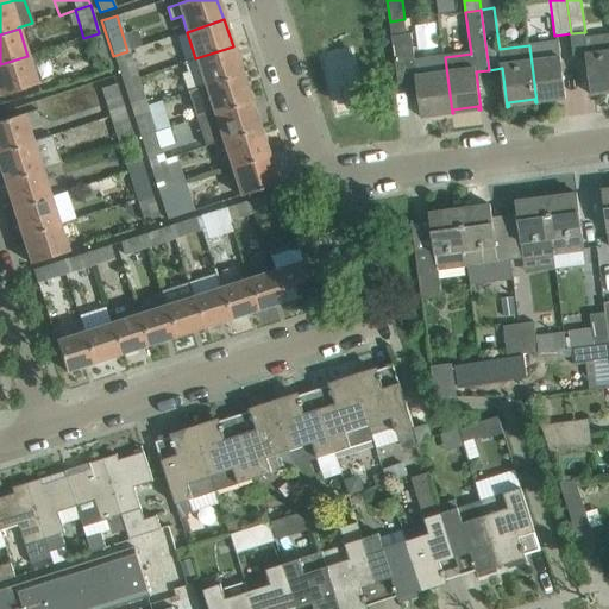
[(99,33),(83,38),(92,64),(107,60),(99,33)]
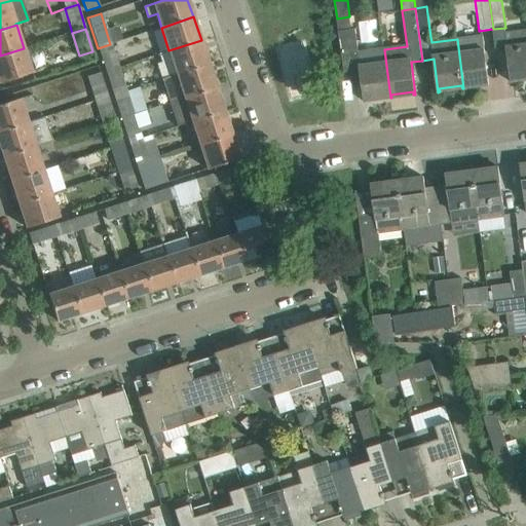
[(513,82),(513,79),(525,76),(525,30),(504,33),(511,82),(513,82)]
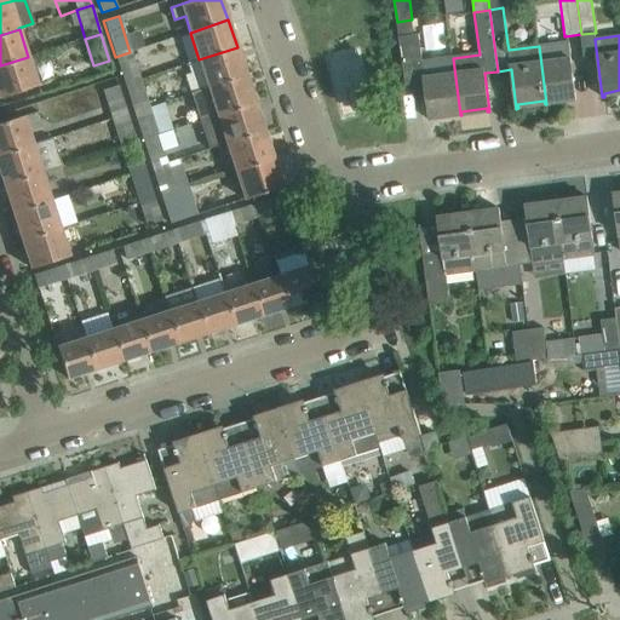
[(577,101),(569,42),(539,46),(546,104),(547,104),(547,101),(573,97),(574,101),(577,101)]
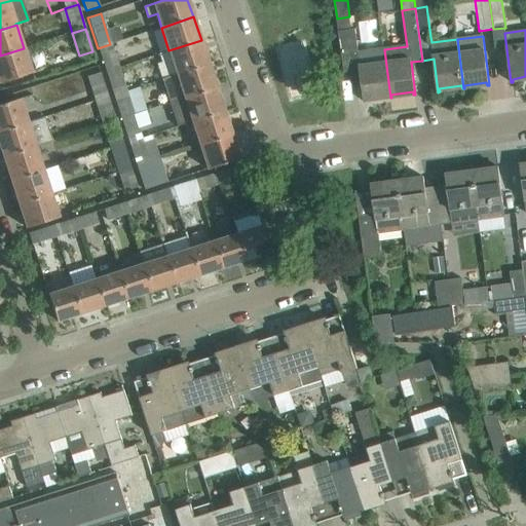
[(209,64),(201,40),(168,50),(177,74),(200,67),(209,64)]
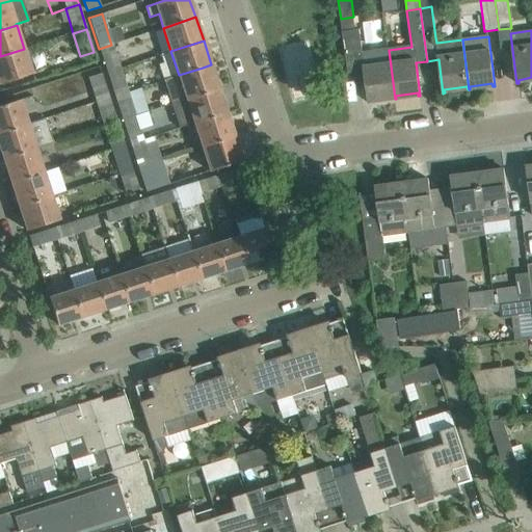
[(106,73),(118,69),(111,45),(99,49),(106,73)]
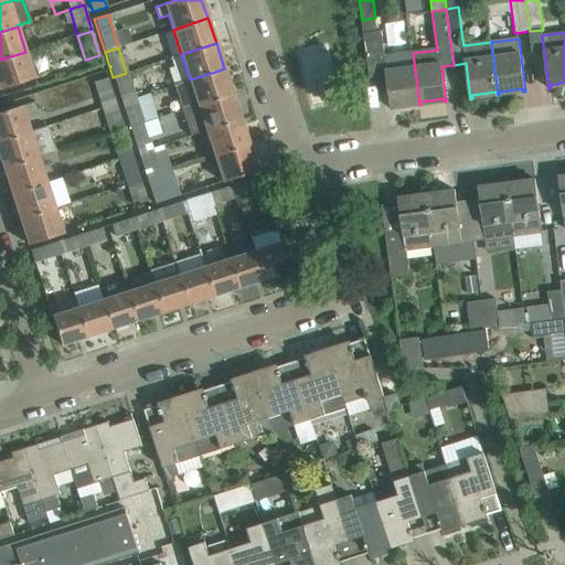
[(25,52),(0,60),(0,88),(34,78),(25,52)]
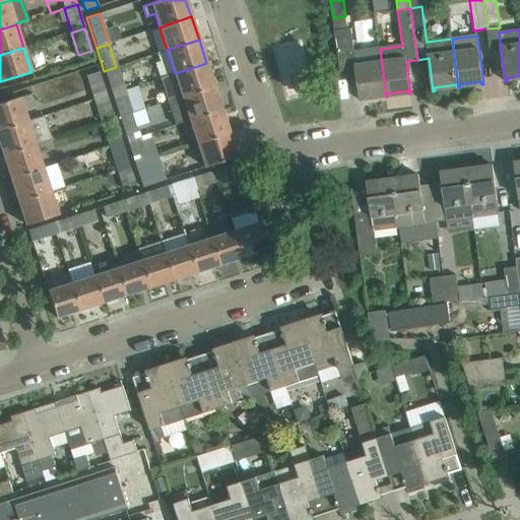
[(363,101),(362,96),(384,93),(384,98),(386,96),(380,49),(353,52),(361,101),(363,101)]
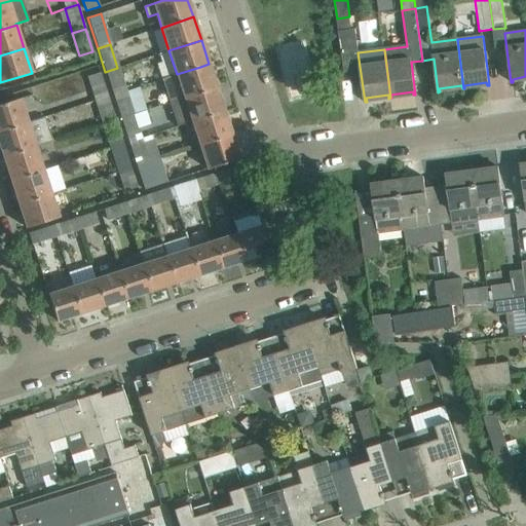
[(209,64),(200,67),(177,74),(161,79),(170,103),(208,90),(217,87),(209,64)]
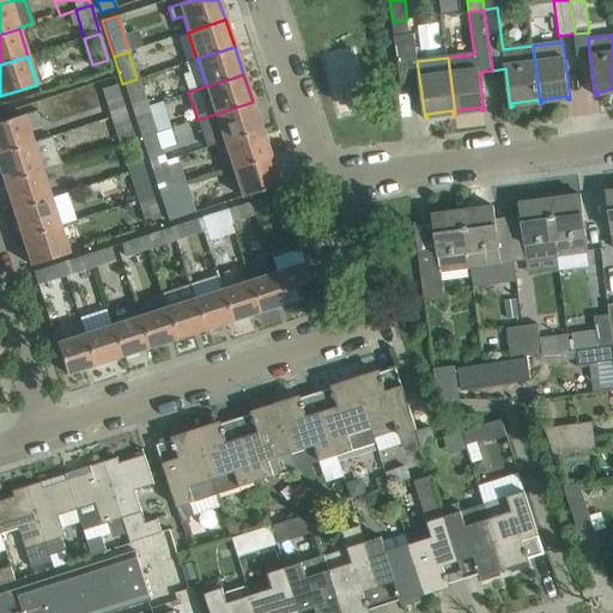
[(137,79),(122,84),(129,103),(143,99),(137,79)]
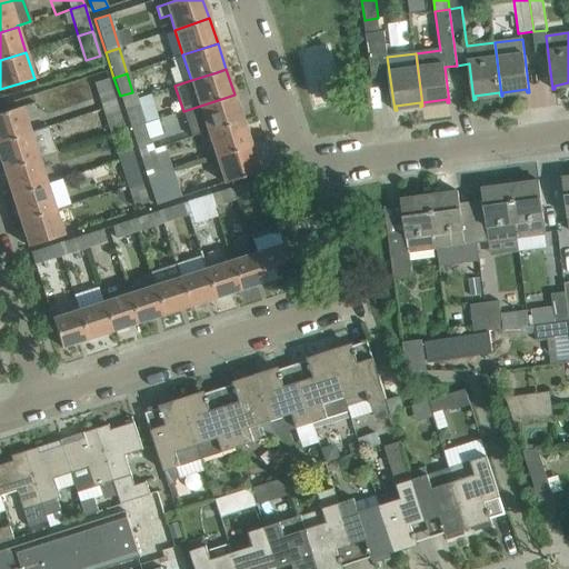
[(100,103),(113,99),(107,78),(93,82),(100,103)]
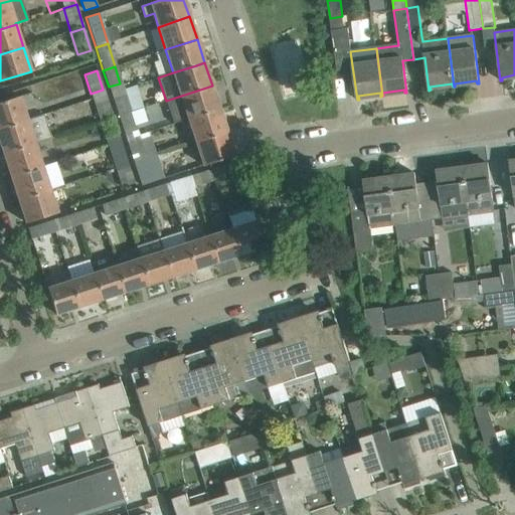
[(212,86),(203,89),(166,101),(173,124),(188,119),(219,109),(212,86)]
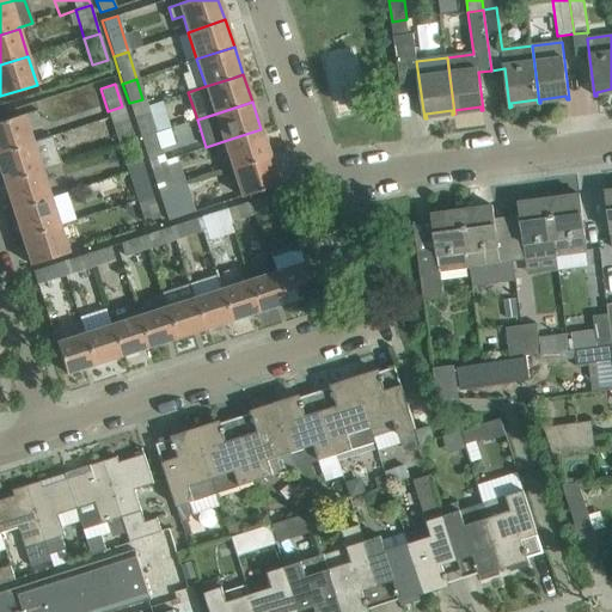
[(141,139),(154,134),(148,111),(134,116),(141,139)]
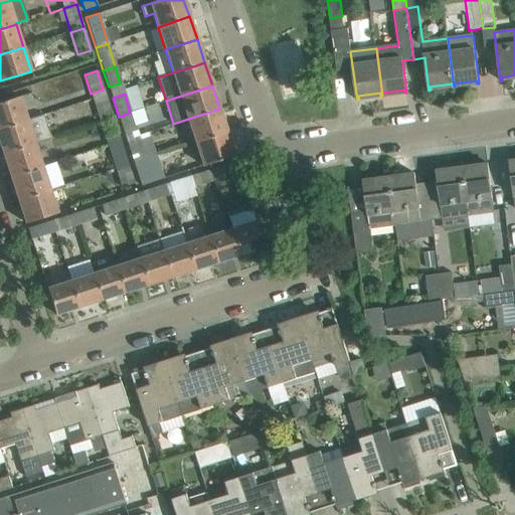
[(0,128),(27,120),(19,96),(0,102),(0,128)]
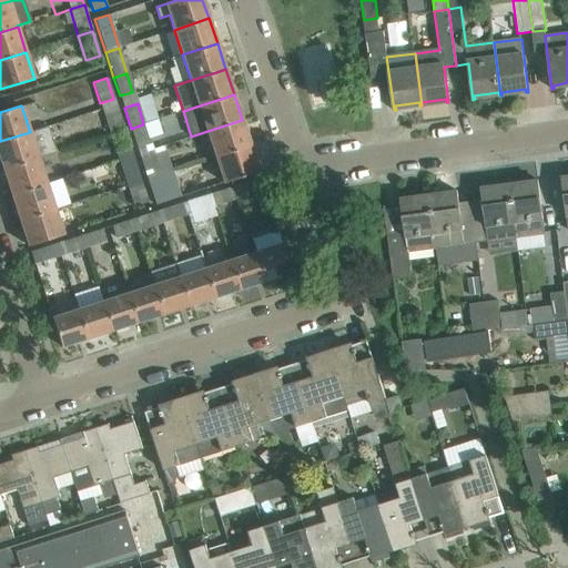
[(110,134),(124,130),(118,110),(103,114),(110,134)]
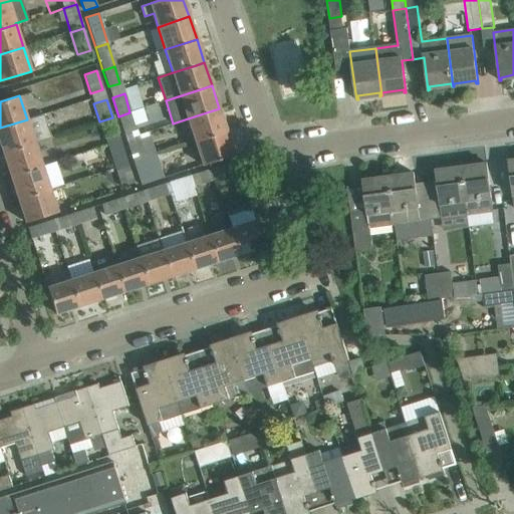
[(226,132),(219,108),(188,118),(195,142),(218,135),(226,132)]
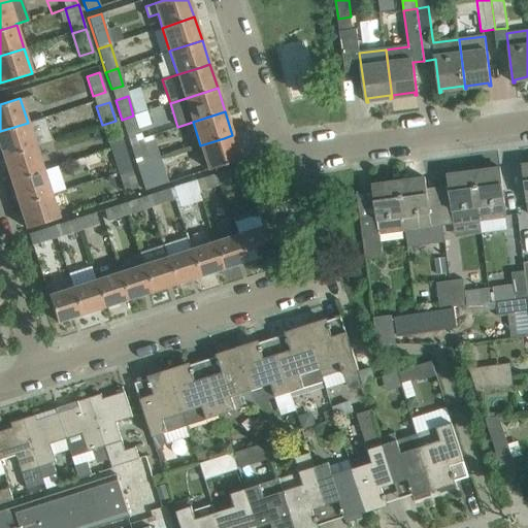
[(133,116),(122,120),(127,137),(139,133),(133,116)]
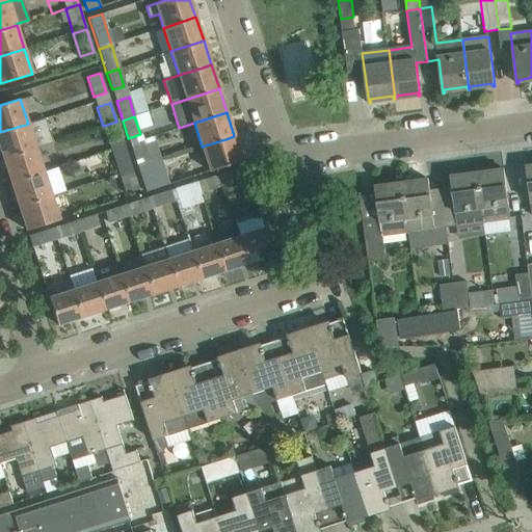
[(44,117),(28,124),(0,132),(0,149),(3,158),(35,148),(51,142),(44,117)]
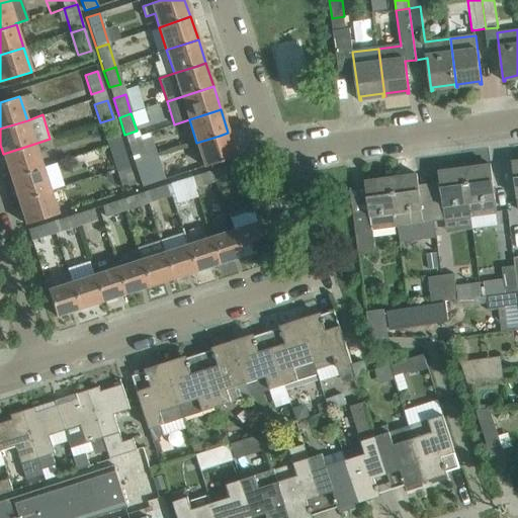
[(113,118),(100,122),(105,141),(119,136),(113,118)]
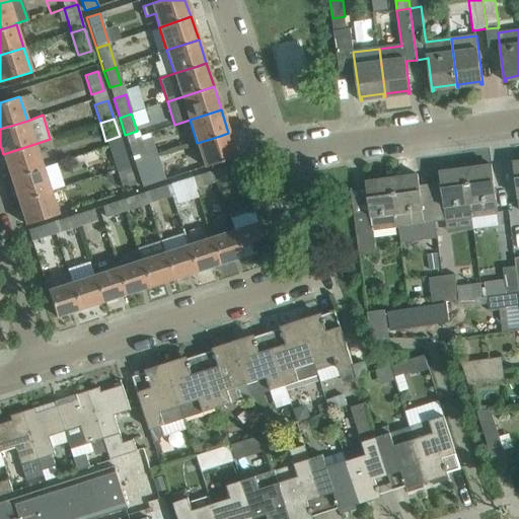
[(228,133),(220,136),(197,143),(205,167),(236,157),(228,133)]
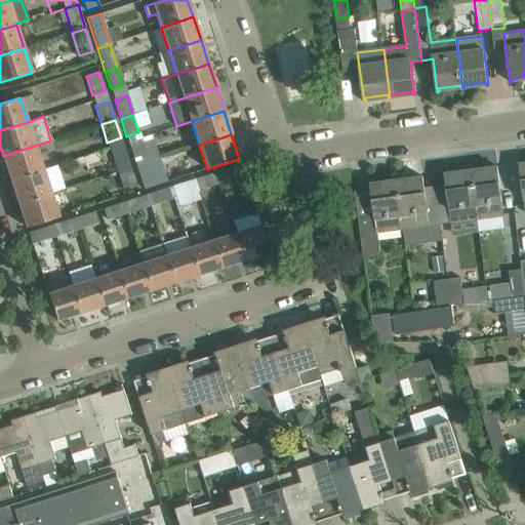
[(135,166),(149,162),(142,142),(129,147),(135,166)]
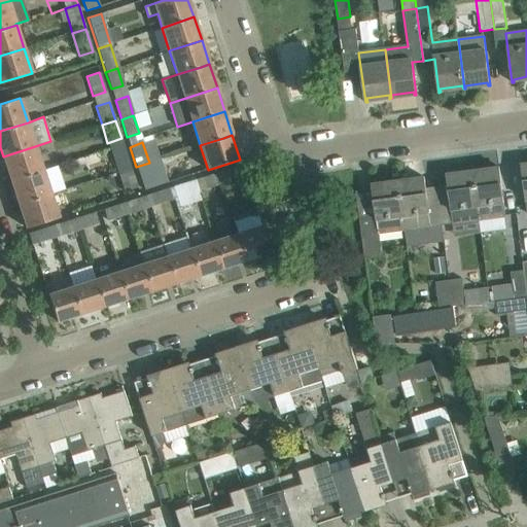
[(43,170),(35,146),(3,156),(10,180),(43,170)]
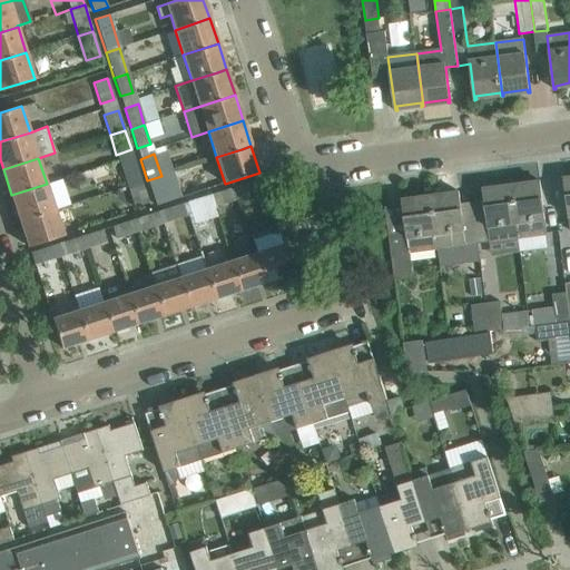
[(127,187),(141,183),(135,161),(120,166),(127,187)]
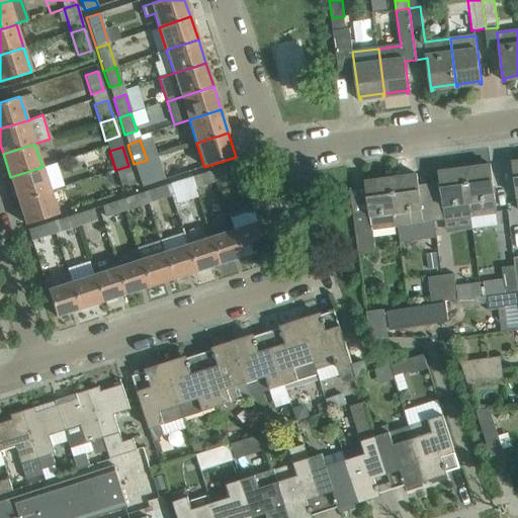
[(147,160),(134,164),(140,181),(152,177),(147,160)]
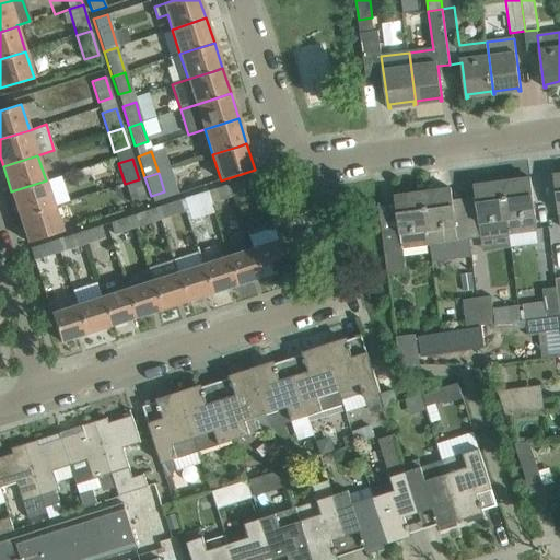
[(235,195),(260,187),(257,175),(232,183),(235,195)]
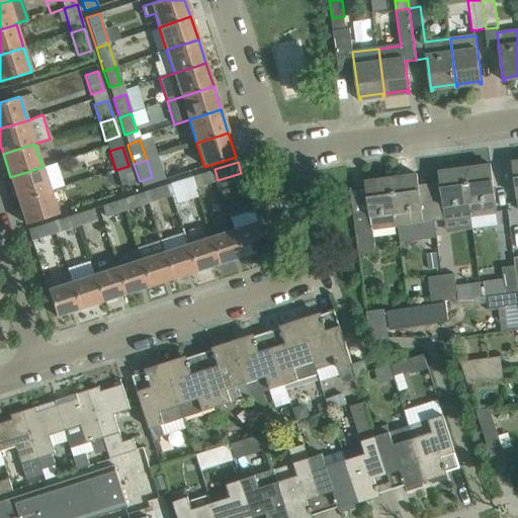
[(498,212),(491,164),(465,168),(471,217),(498,212)]
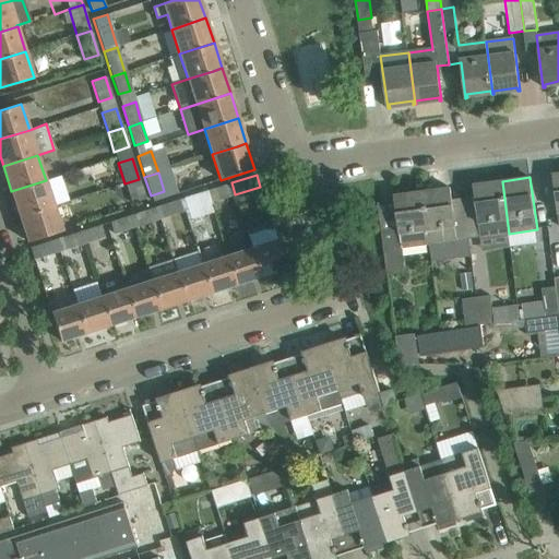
[(139,179),(125,183),(130,202),(144,198),(139,179)]
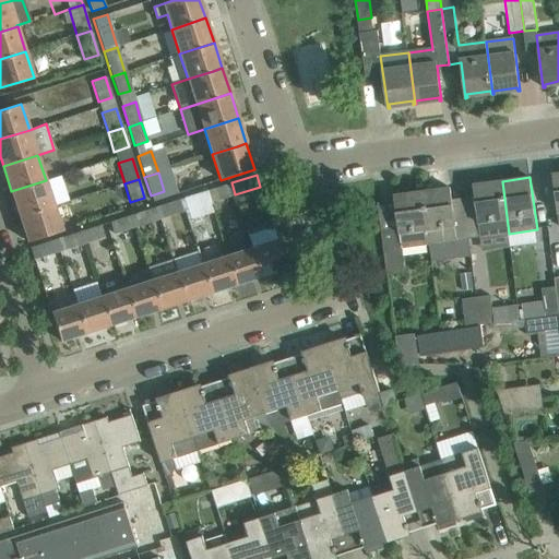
[(54,205),(46,180),(11,191),(20,216),(54,205)]
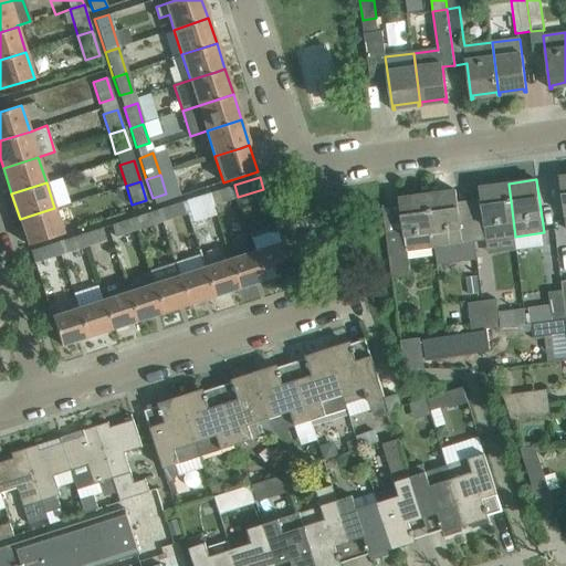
[(480,188),(481,198),(486,240),(515,237),(509,184),(480,188)]
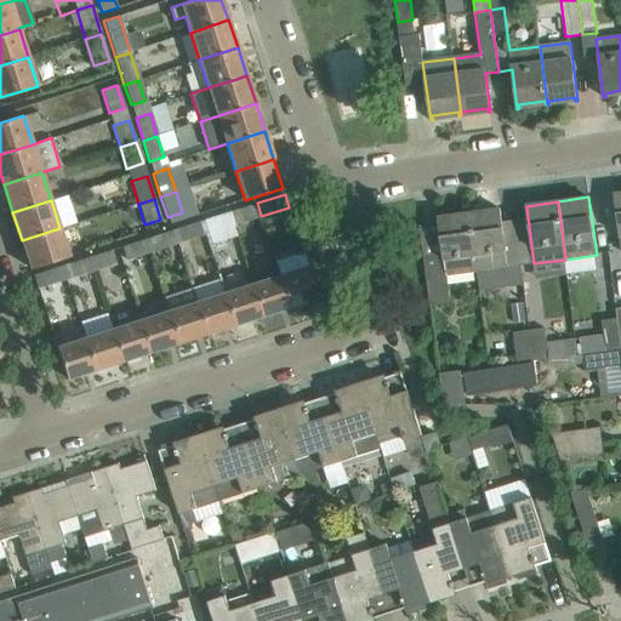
[(257,203),(239,209),(244,222),(261,216),(257,203)]
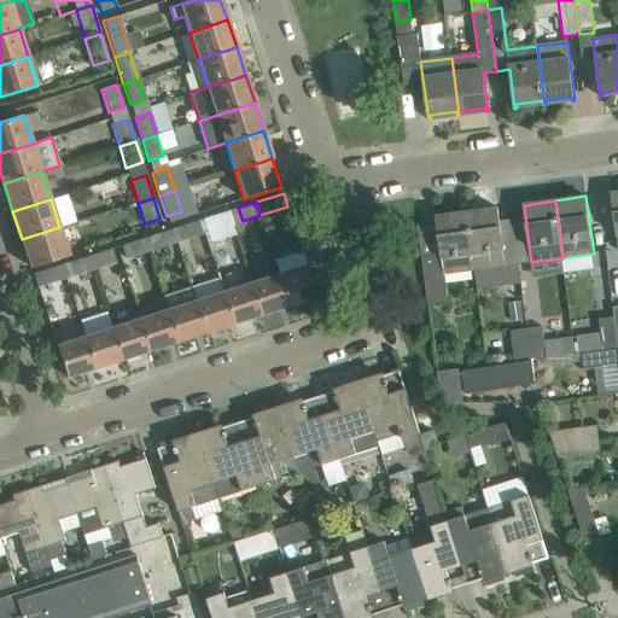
[(506,266),(497,208),(467,211),(474,270),(506,266)]
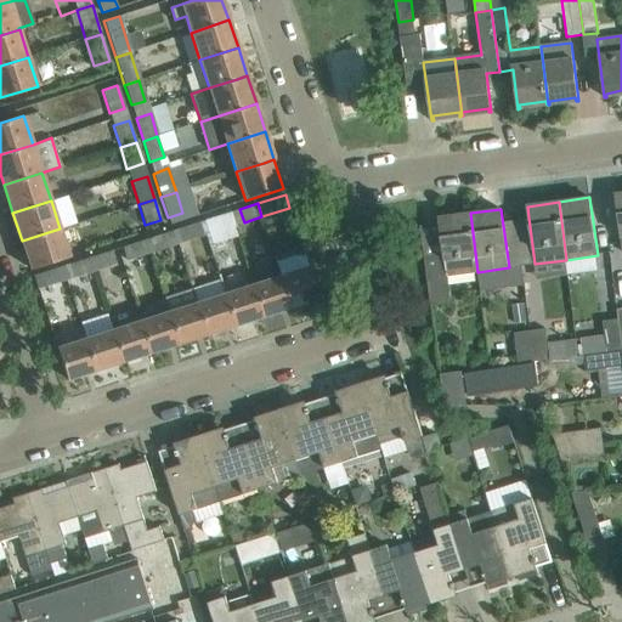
[(230,211),(201,221),(205,235),(209,247),(237,237),(233,226),(230,211)]
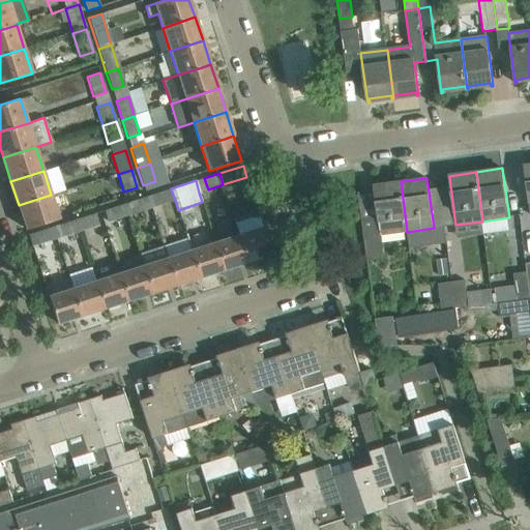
[(373,222),(373,216),(361,217),(366,259),(383,257),(380,235),(407,232),(401,181),(374,185),(379,221),(373,222)]
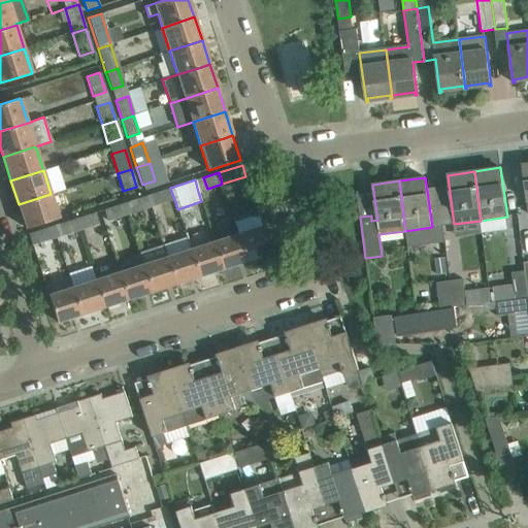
[(170,188),(151,194),(155,205),(174,199),(170,188)]
